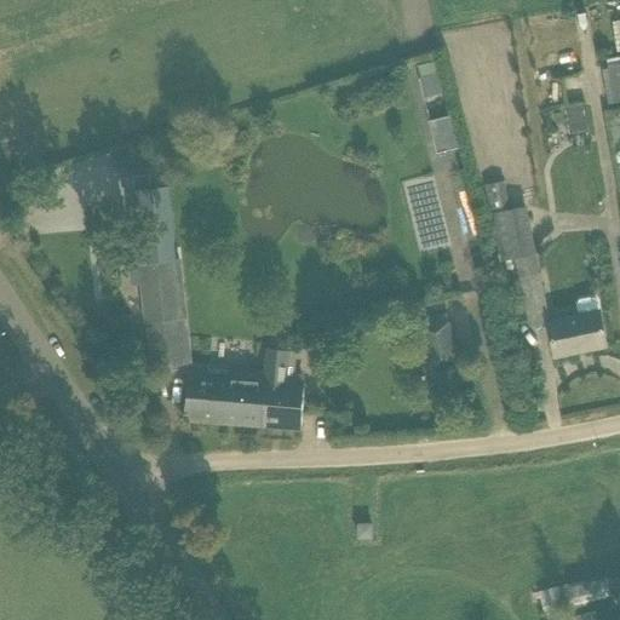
[(619,56),(603,57),(607,102),(619,101),(619,56)]
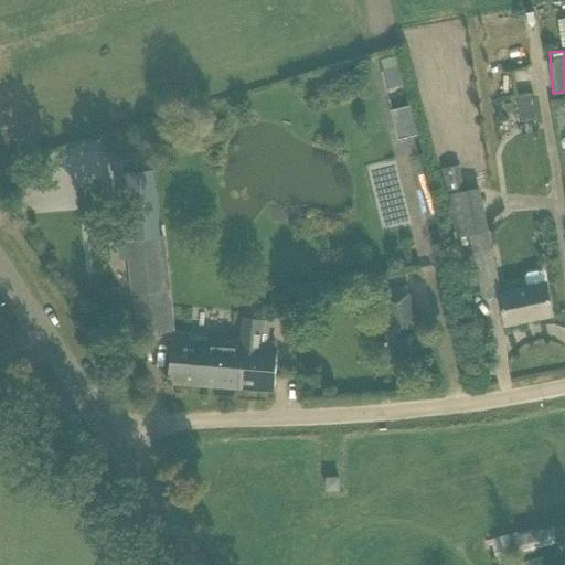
[(398,67),(382,72),(386,91),(403,86),(398,67)]
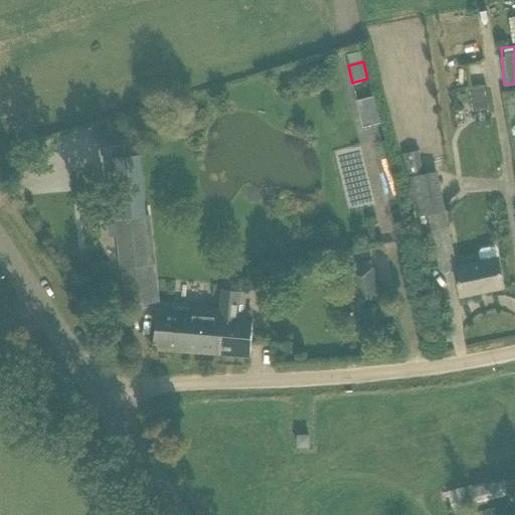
[(485,90),(469,93),(473,113),(488,110),(485,90)]
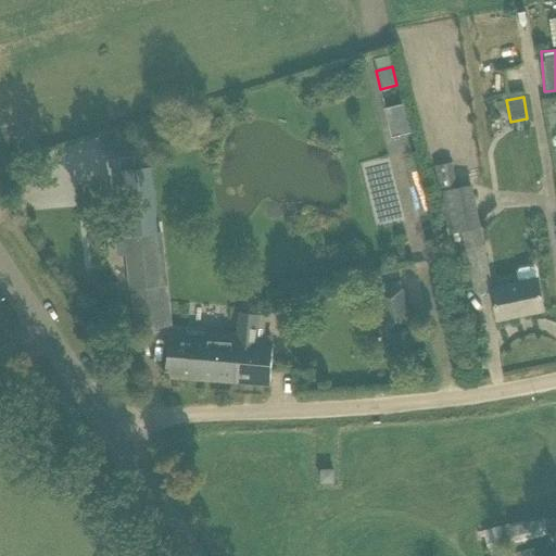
[(391,137),(408,133),(401,103),(383,108),(391,137)]
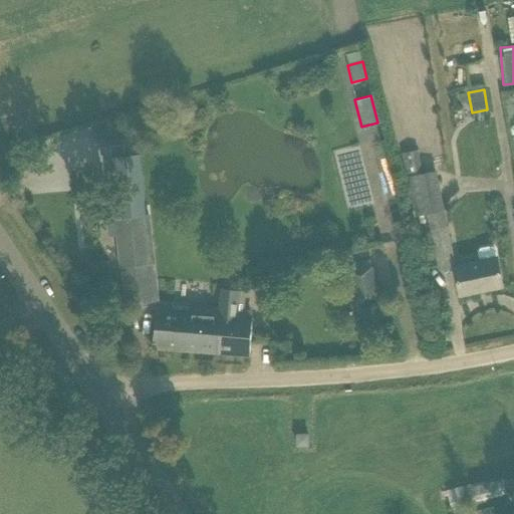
[(427,214),(436,257),(453,255),(437,171),(423,173),(418,150),(402,153),(415,216),(427,214)]
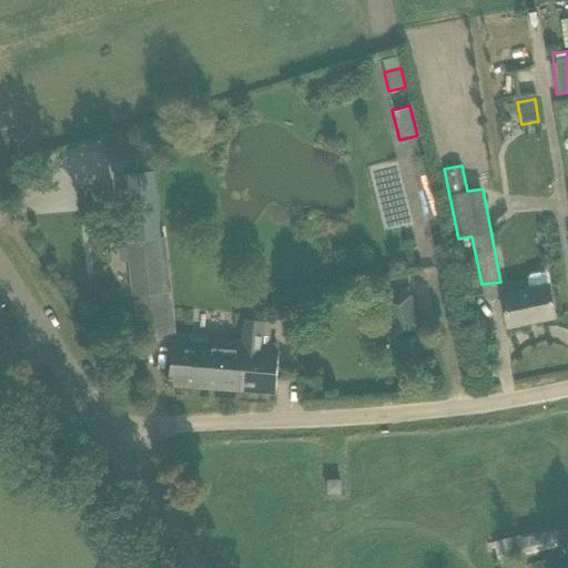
[(120,247),(121,262),(130,261),(133,295),(170,292),(164,236),(160,237),(153,172),(118,175),(124,242),(128,242),(129,246),(120,247)]
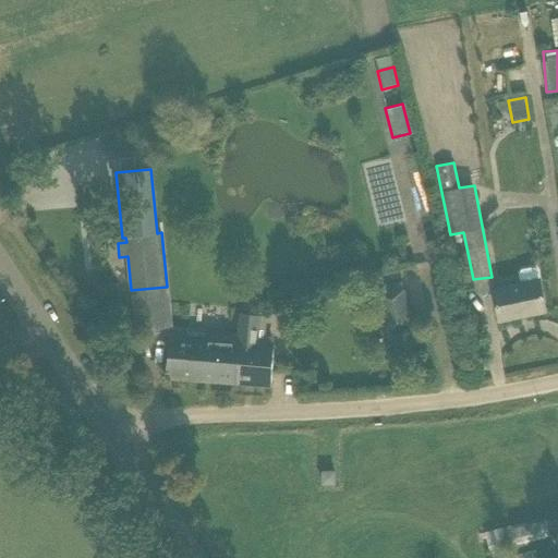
[(520,280),(493,286),(499,320),(545,312),(536,269),(533,266),(522,268),(519,273),(520,280)]
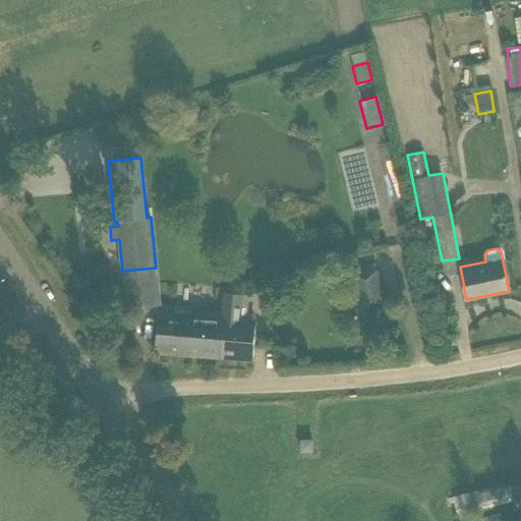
[(352,275),(360,308),(388,302),(385,290),(383,291),(378,269),(352,275)]
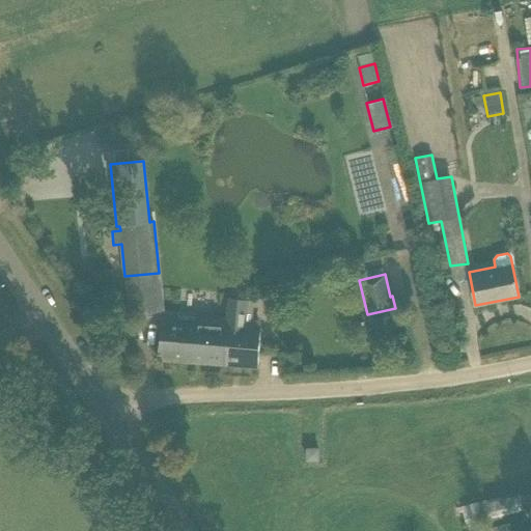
[(157,360),(257,368),(261,328),(260,328),(260,320),(252,319),(253,300),(227,298),(225,316),(164,310),(157,360)]
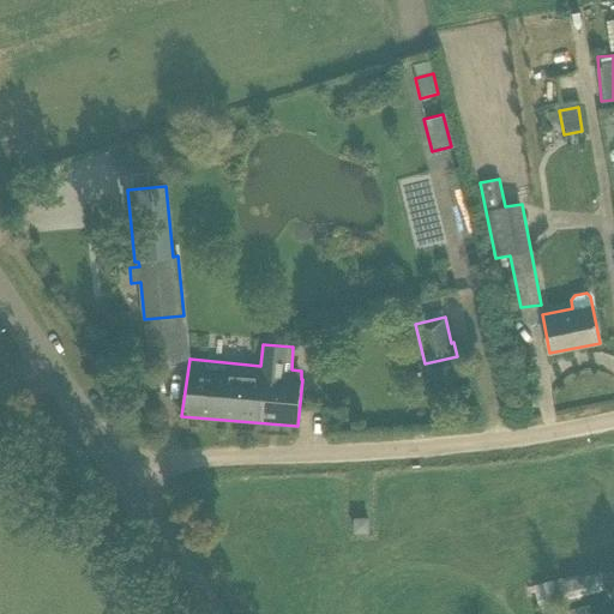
[(354,519),(354,533),(368,533),(368,519),(354,519)]
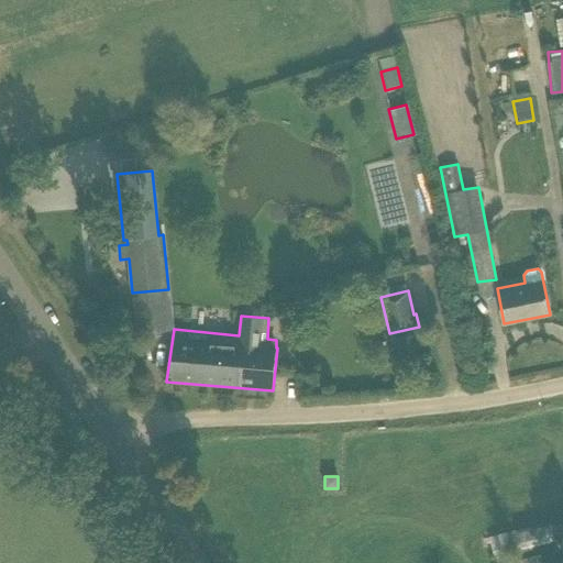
[(489,538),(494,555),(542,543),(538,528),(517,533),(516,531),(489,538)]
